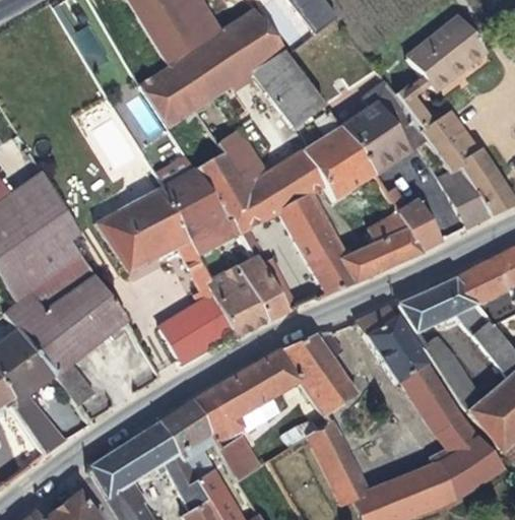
[(127,0),(170,67),(227,31),(206,0),(127,0)]
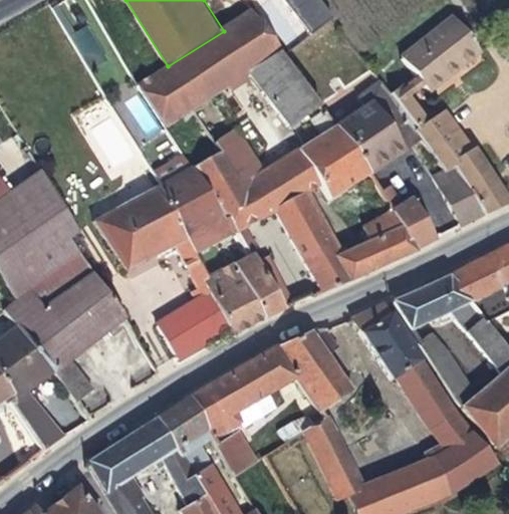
[(224,31),(168,66),(195,108),(254,71),(290,121),(295,119),(297,122),(324,103),(254,12),(224,31)]
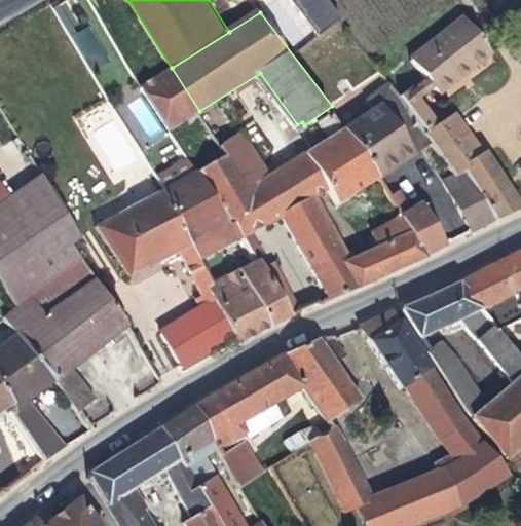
[(470,13),(415,53),(443,90),(496,48),(470,13)]
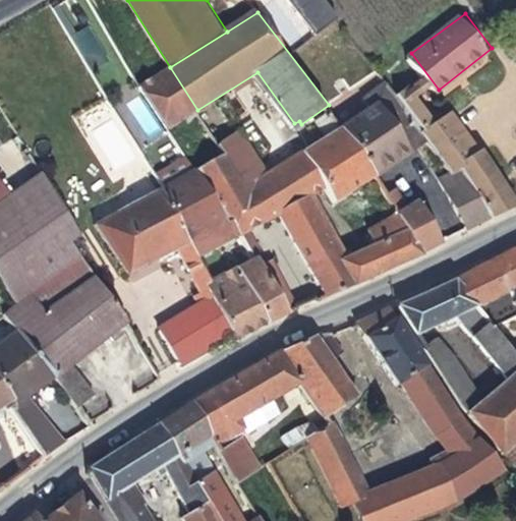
[(170,67),(142,85),(168,128),(197,110),(170,67)]
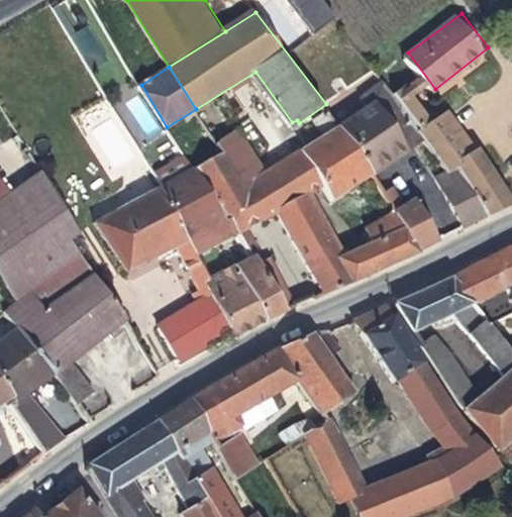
[(367,107),(341,125),(374,174),(426,138),(421,130),(395,93),(387,81),(362,99),(367,107)]
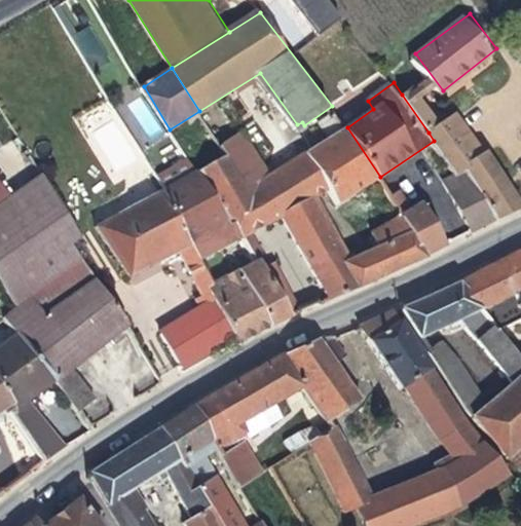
[(412,87),(402,95),(429,133),(439,125),(412,87)]
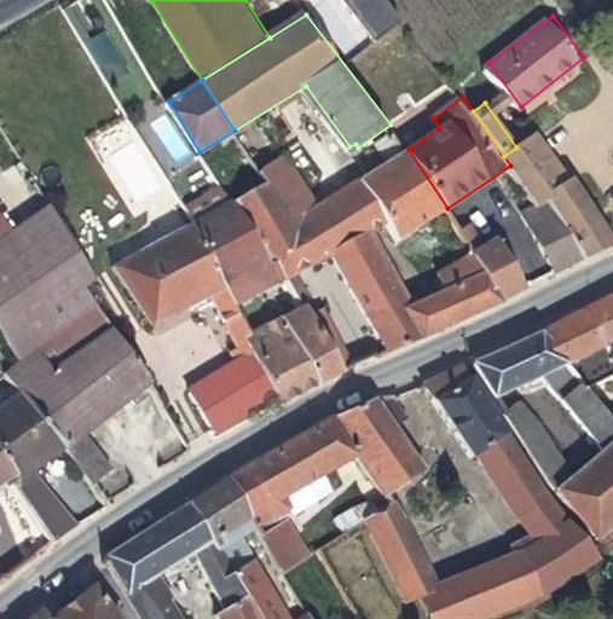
[(542,131),(535,137),(556,173),(564,168),(572,184),(574,181),(542,131)]
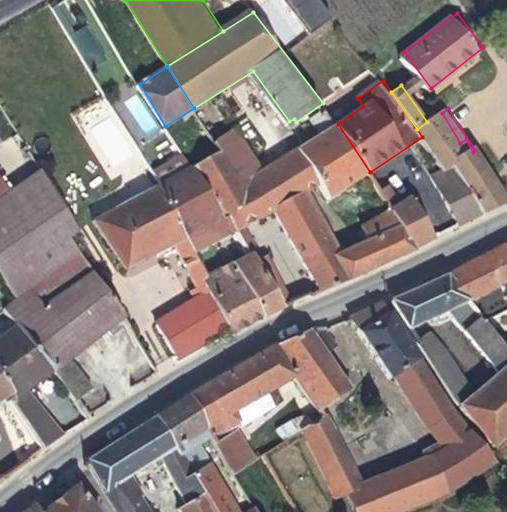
[(417,129),(422,137),(444,170),(451,165),(458,175),(482,214),(506,203),(506,199),(475,150),(473,152),(466,139),(460,143),(442,113),(427,122),(417,129)]
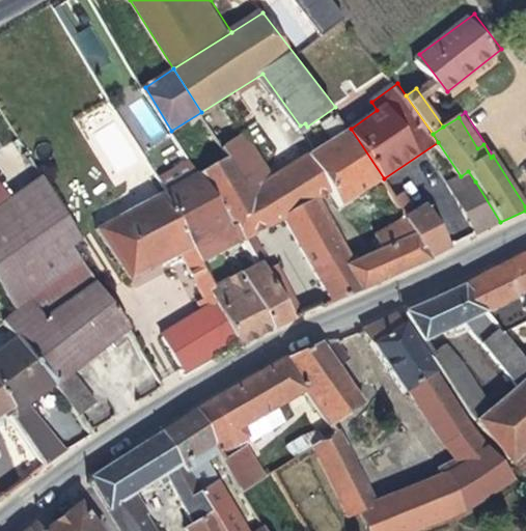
[(223,148),(228,156),(271,224),(286,216),(317,201),(333,191),(343,206),(384,178),(351,129),(275,178),(247,134),(223,148)]
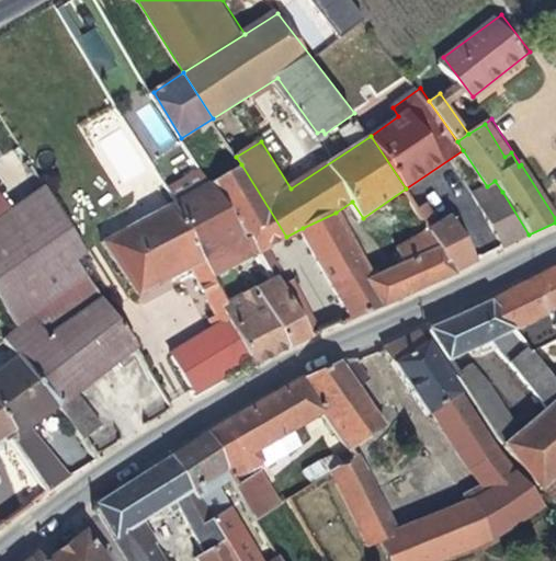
[(241,164),(208,183),(244,238),(252,232),(265,255),(272,266),(278,277),(284,275),(270,245),(286,237),(241,164)]
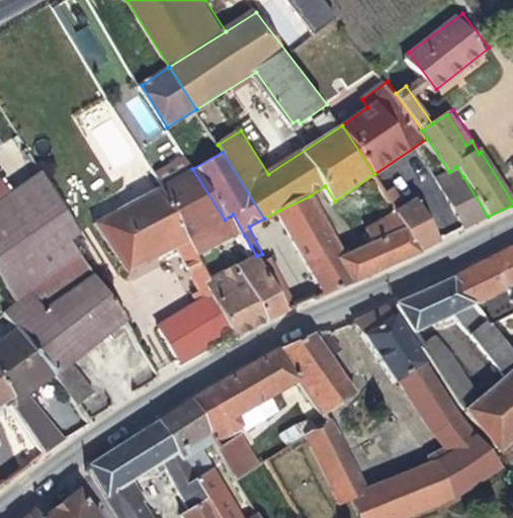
[(184,155),(155,170),(164,184),(162,185),(191,238),(225,220),(192,169),(184,155)]
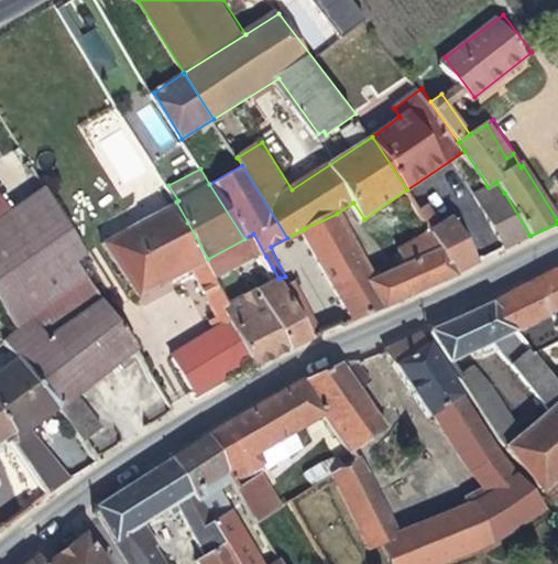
[(87,252),(47,188),(14,213),(0,193),(0,300),(14,332),(8,335),(20,355),(58,405),(84,438),(102,426),(78,393),(117,365),(121,370),(143,358),(80,257),(87,252)]
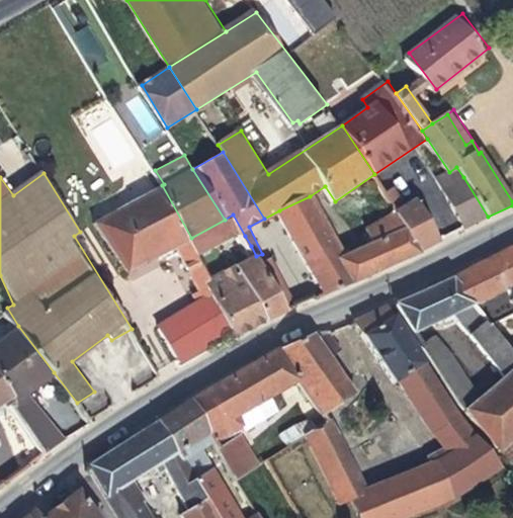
[(488,217),(463,177),(445,189),(452,205),(465,227),(488,217)]
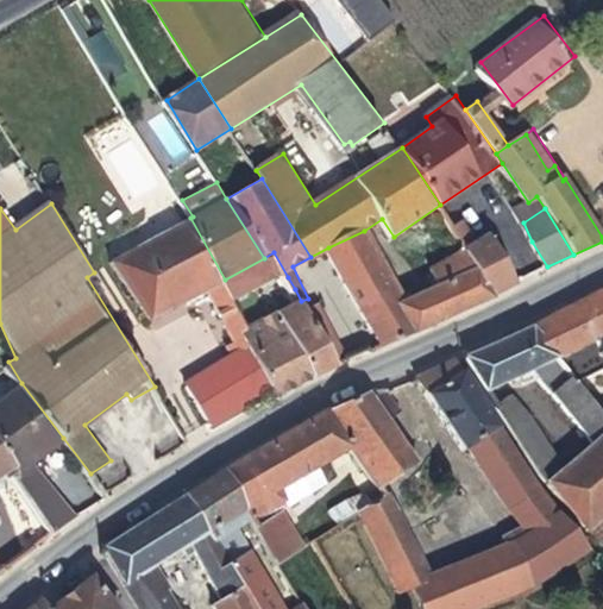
[(225,280),(190,218),(114,261),(155,319),(209,290),(236,339),(227,344),(233,356),(190,378),(212,422),(275,389),(244,328),(246,320),(225,280)]
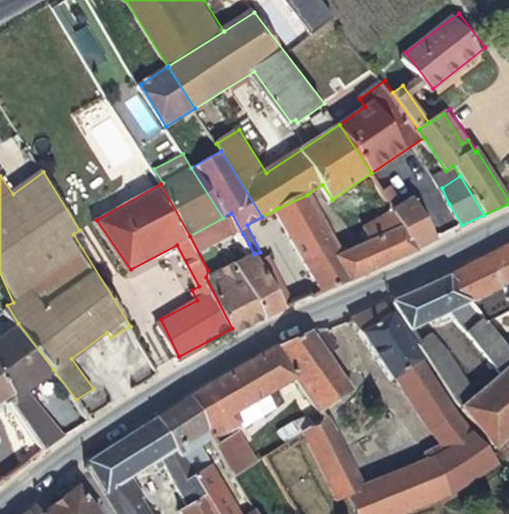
[(393,186),(383,191),(395,211),(417,249),(436,238),(414,200),(404,206),(402,202),(403,201),(393,186)]
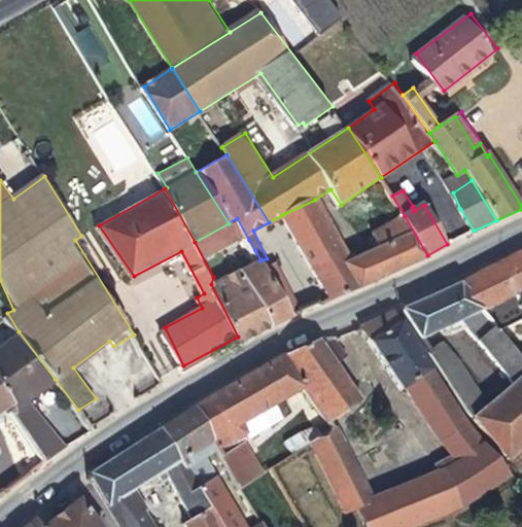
[(315,200),(284,214),(332,300),(362,287),(348,260),(340,247),(327,222),(315,200)]
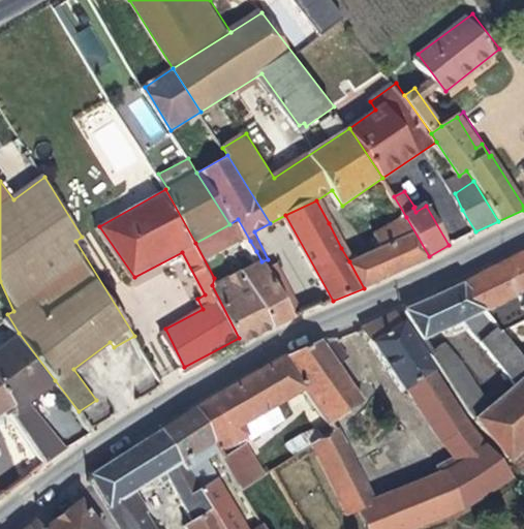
[(349,261),(364,288),(430,259),(429,256),(406,217),(376,234),(382,246),(349,261)]
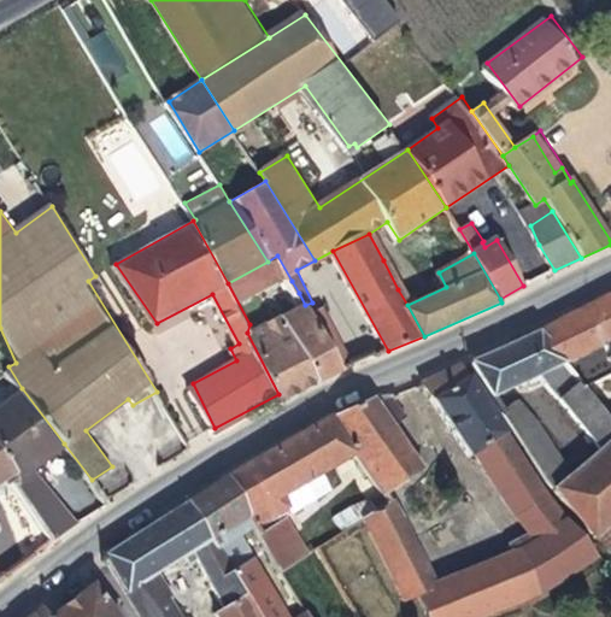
[(388,258),(383,260),(398,289),(403,286),(388,258)]
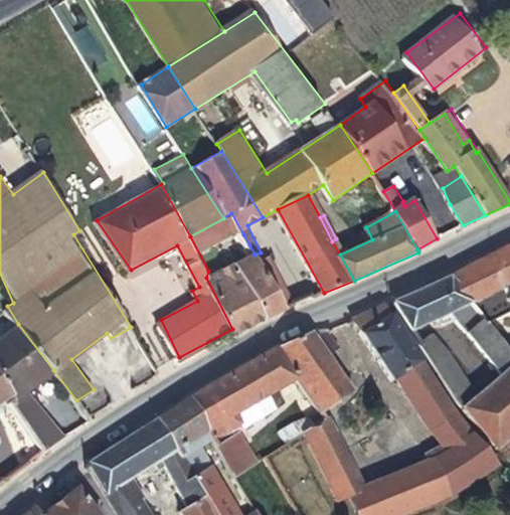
[(249,244),(243,234),(224,244),(229,254),(249,244)]
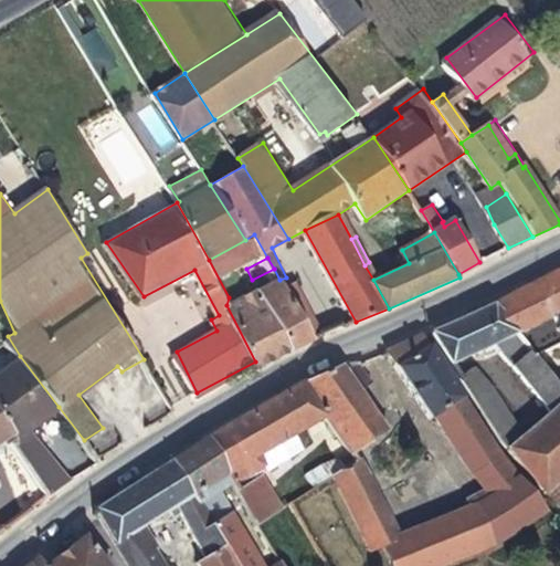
[(252,280),(259,291),(280,280),(274,269),(252,280)]
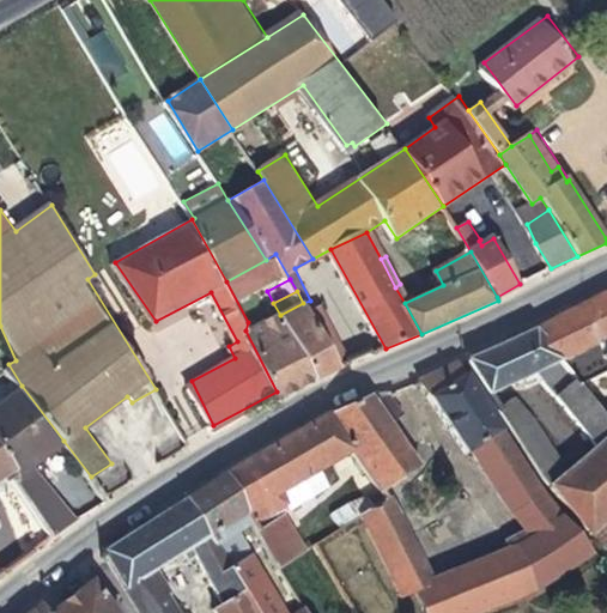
[(606,293),(535,327),(563,359),(575,374),(581,381),(606,369),(606,293)]
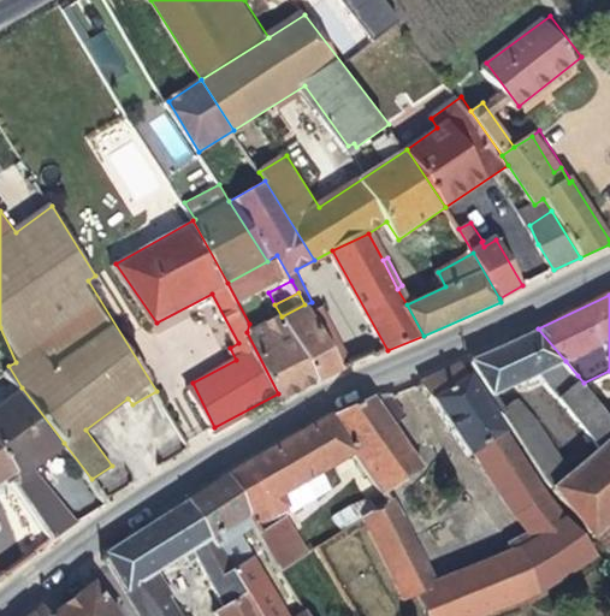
[(282,317),(314,379),(353,362),(344,344),(330,351),(305,304),(282,317)]
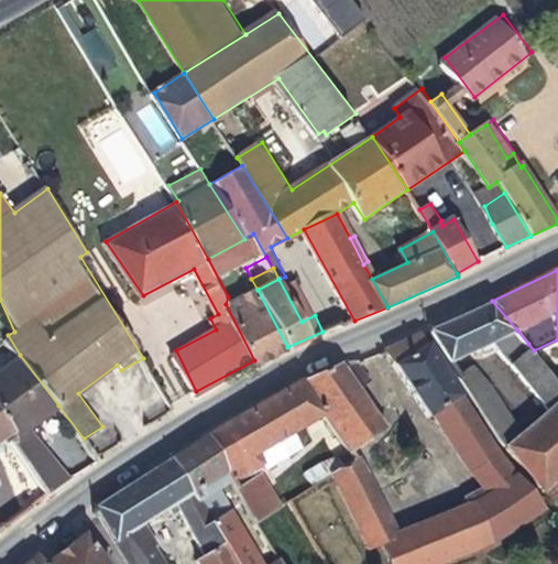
[(226,304),(254,360),(256,362),(287,347),(258,290),(226,304)]
